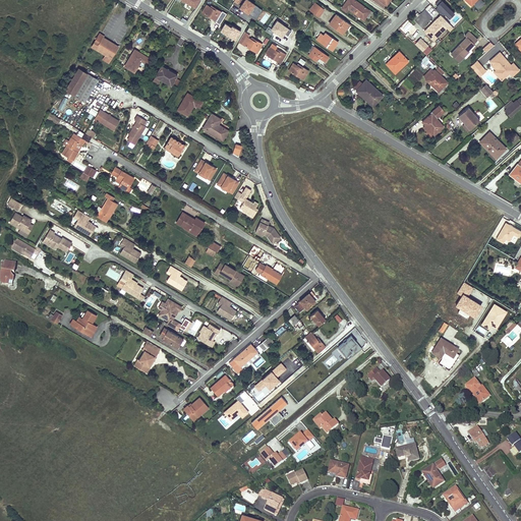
[(252,16),(258,8),(254,4),(247,0),(244,0),(240,7),(244,11),(245,10),(248,12),(247,13),(252,16)]
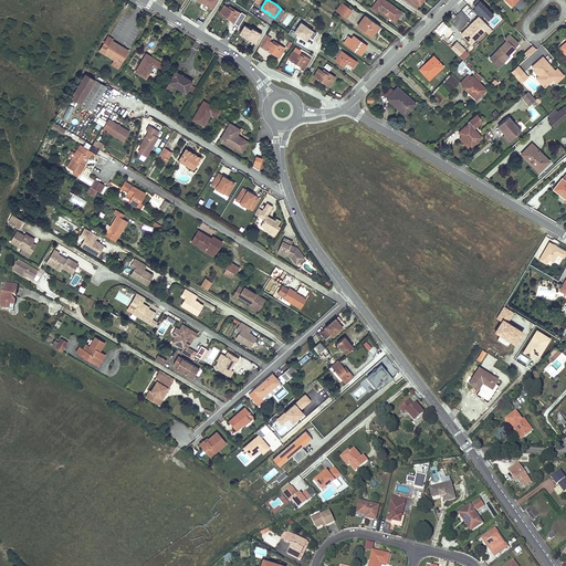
[(397,18),(401,11),(385,0),(377,0),(371,9),(376,12),(378,10),(395,21),(397,19),(397,18)]
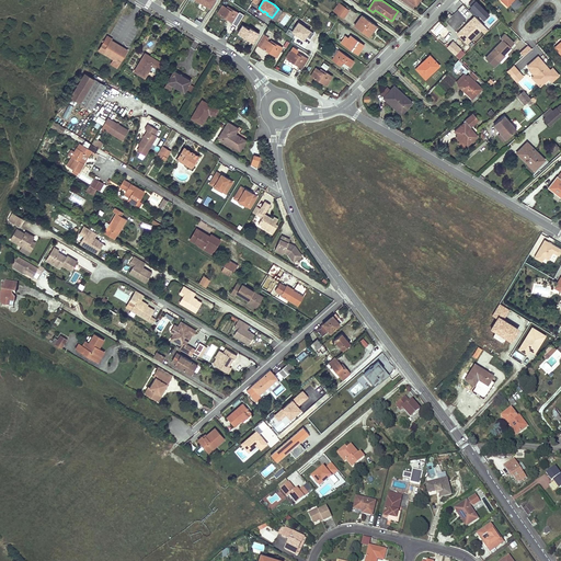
[(472,8),(469,11),(474,16),(476,18),(479,14),(484,20),(490,14),(476,1),(470,7),(472,8)]
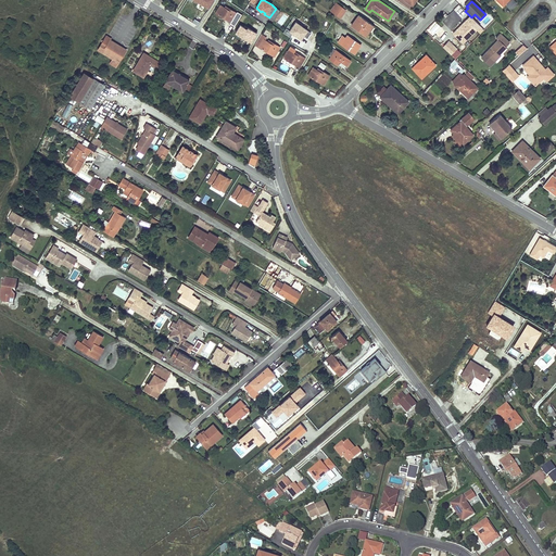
[(228,10),(225,8),(220,5),(216,13),(231,22),(237,13),(228,8),(228,10)]
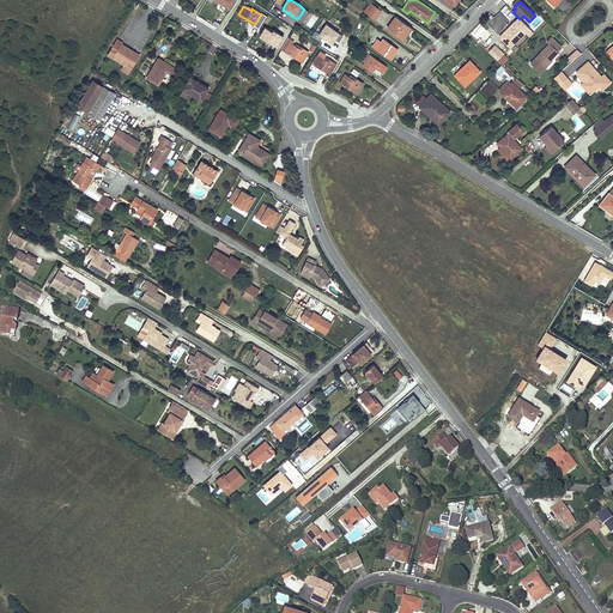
[(381,12),(374,6),(368,13),(376,19),(381,12)]
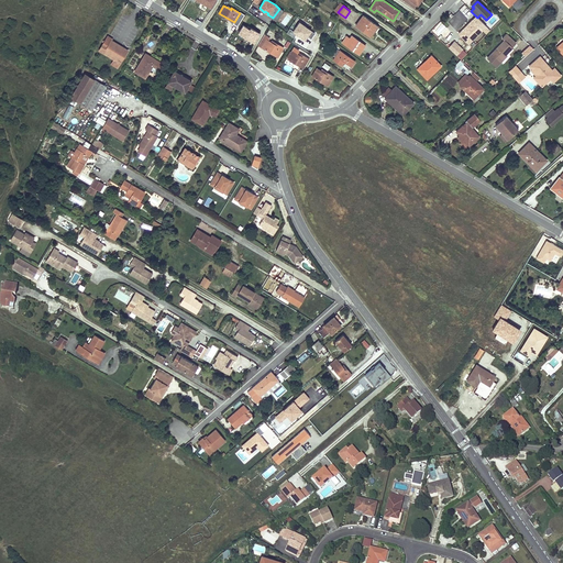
[(277,21),(284,11),(279,9),(273,18),(277,21)]
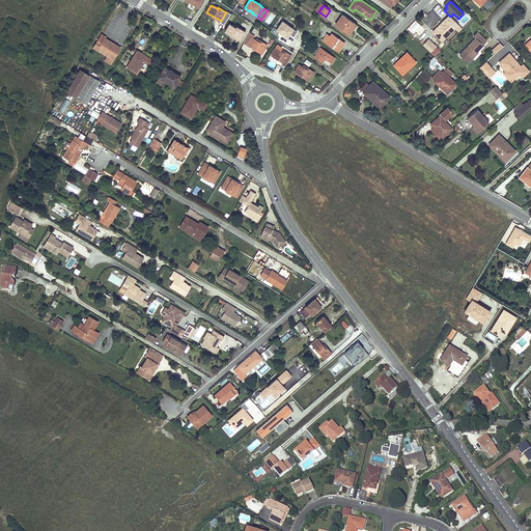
[(355,23),(343,15),(336,24),(350,34),(353,29),(352,28),(355,23)]
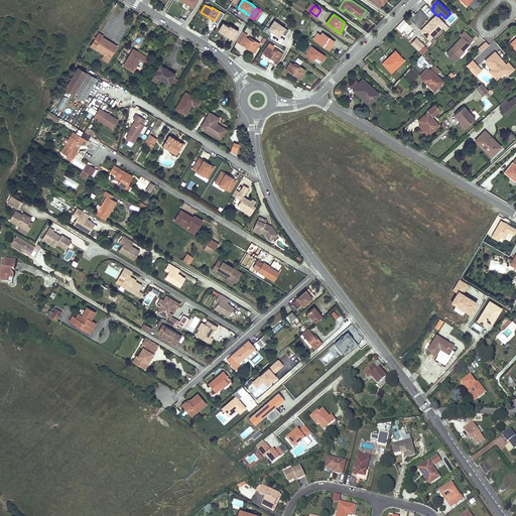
[(436,15),(433,18),(434,19),(421,31),(423,33),(426,37),(429,39),(433,36),(438,31),(445,24),(436,15)]
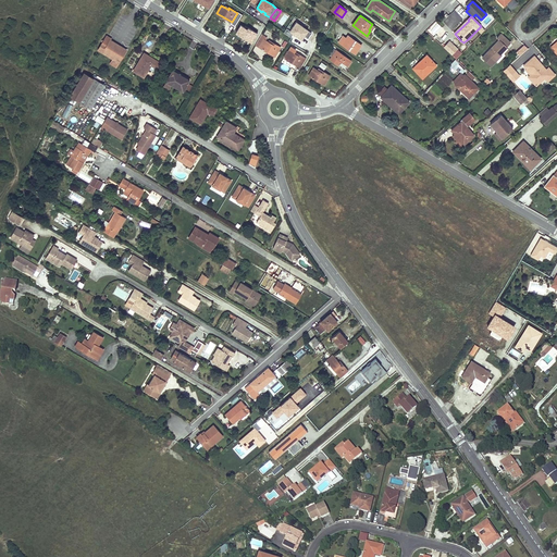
[(469,21),(468,20),(455,34),(469,21)]
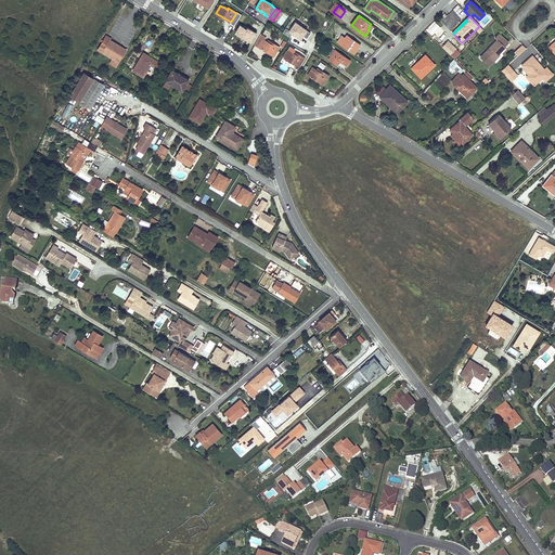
[(300,27),(296,23),(295,23),(289,30),(302,40),(309,33),(300,27)]
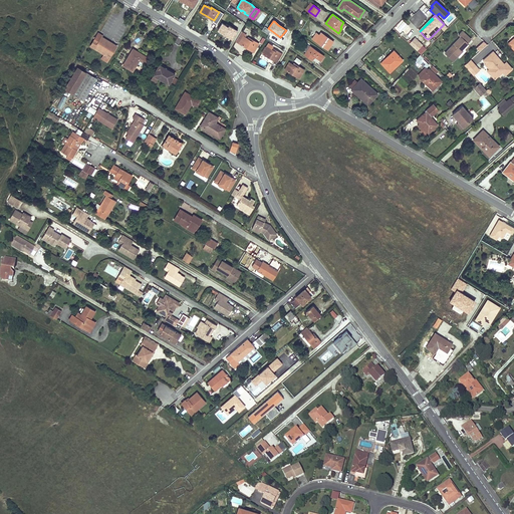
[(228,27),(226,25),(222,23),(218,30),(232,38),(237,30),(229,25),(228,27)]
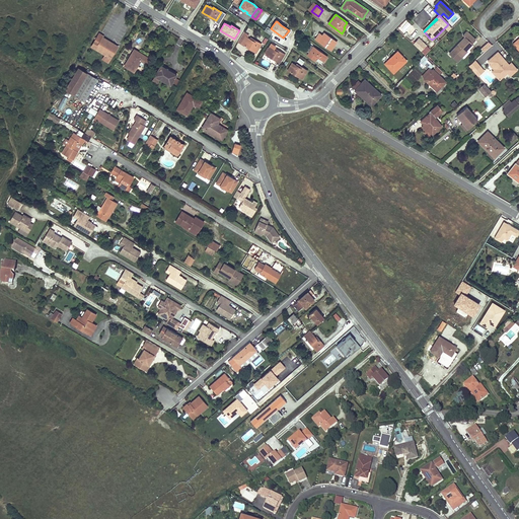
[(238,42),(242,44),(256,52),(262,44),(253,40),(252,41),(250,40),(247,38),(249,34),(244,31),(238,42)]
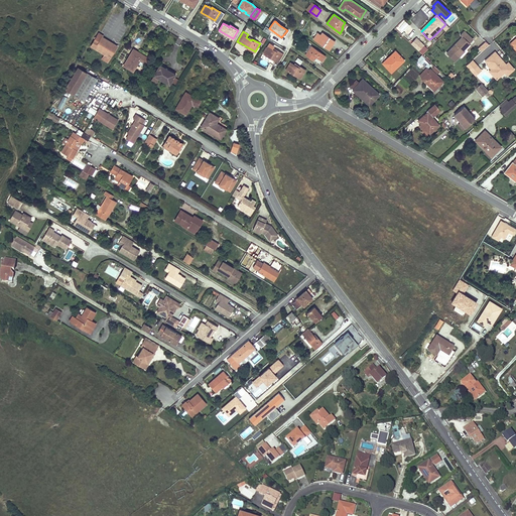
[(460,56),(458,55),(464,49),(465,50),(471,44),(470,43),(474,39),(465,31),(461,35),(463,37),(452,49),(447,53),(456,61),(460,56)]
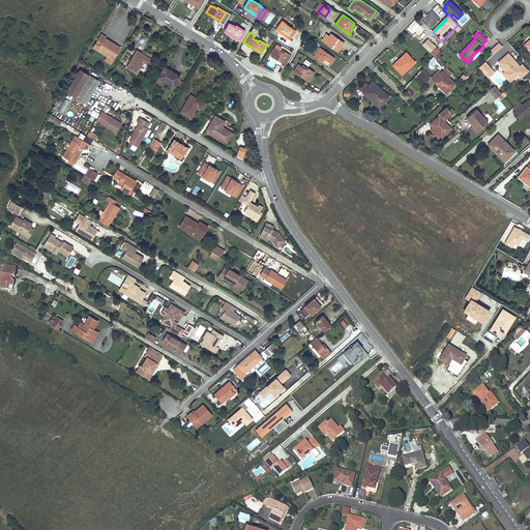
[(93,47),(108,56),(113,59),(120,48),(105,38),(106,36),(101,34),(93,47)]
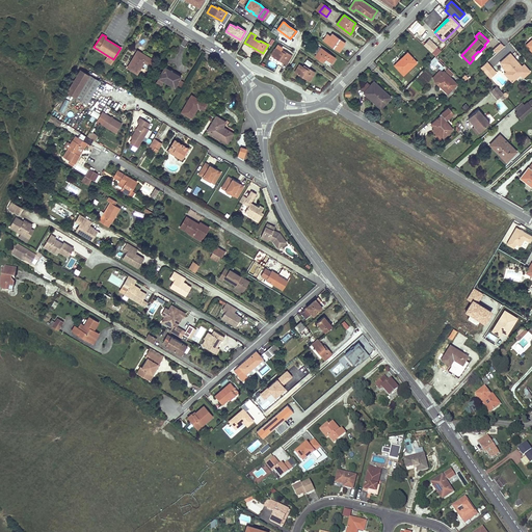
[(341,46),(344,43),(333,34),(330,36),(327,34),(323,41),(340,51),(343,48),(341,46)]
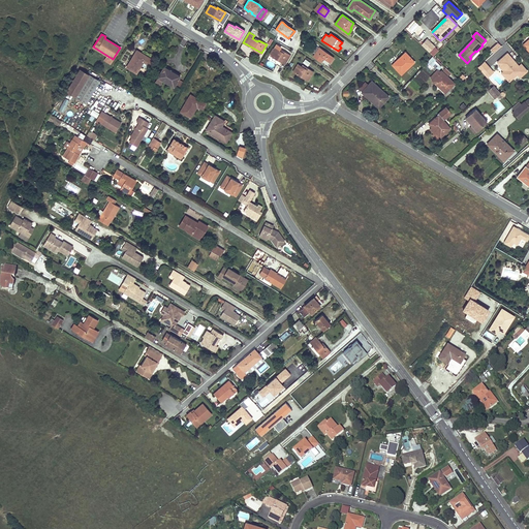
[(435,47),(428,38),(422,44),(430,52),(435,47)]
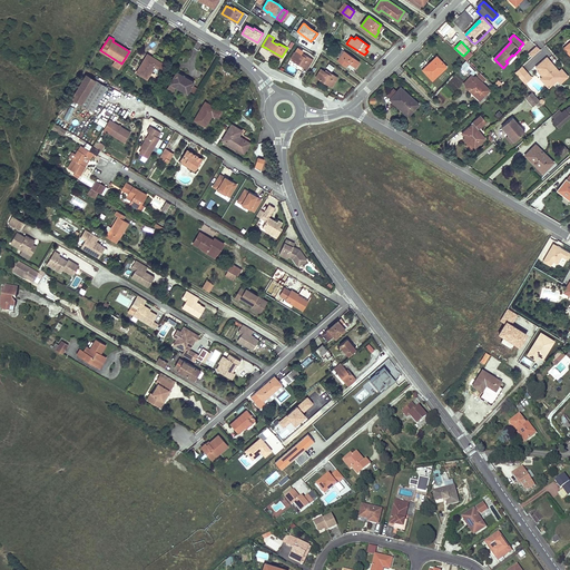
[(340,58),(338,60),(346,66),(349,62),(356,67),(360,62),(342,49),(336,56),(340,58)]
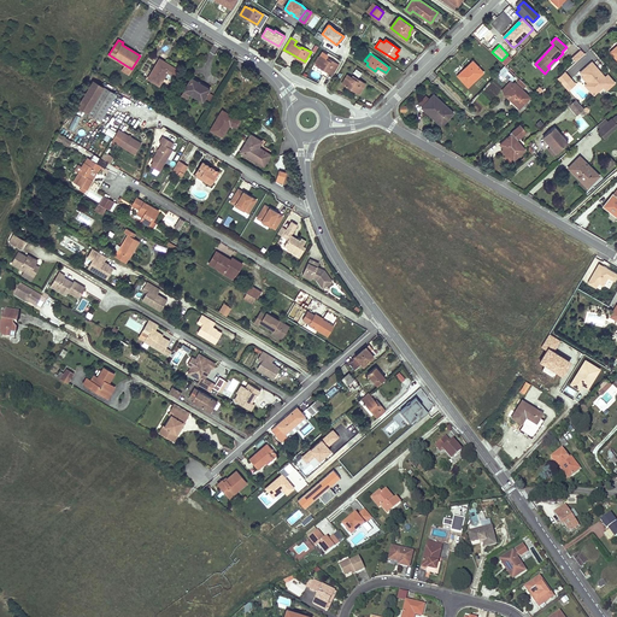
[(328,60),(325,59),(321,57),(316,64),(333,75),(339,64),(329,59),(328,60)]
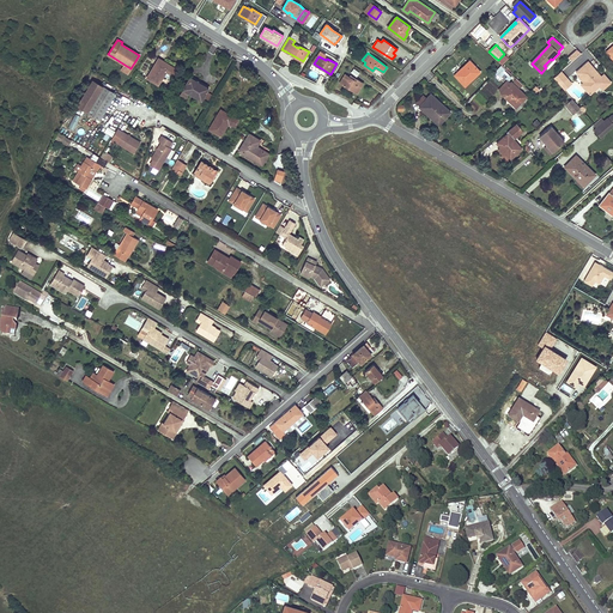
[(158,59),(147,78),(158,85),(167,71),(173,74),(176,68),(158,59)]
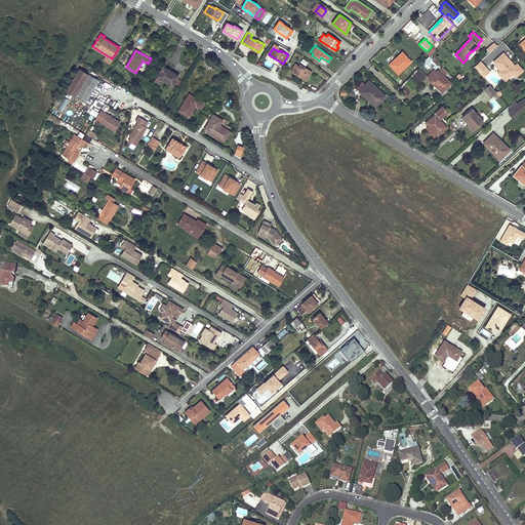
[(403,52),(399,55),(400,56),(391,66),(398,74),(411,62),(403,52)]
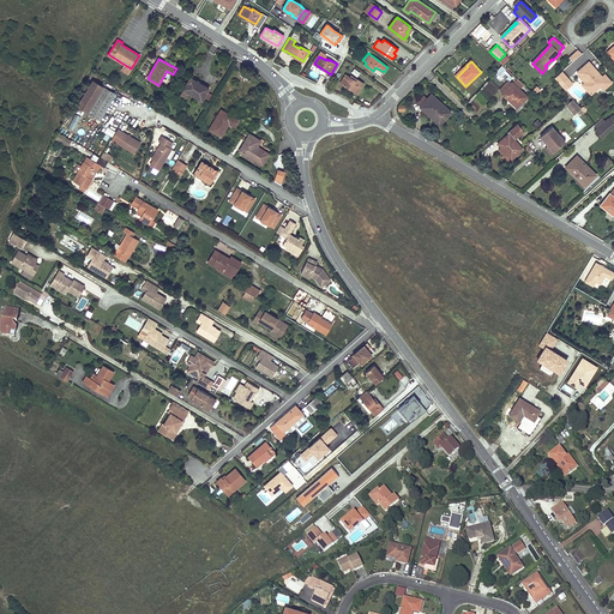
[(605,90),(613,83),(605,74),(602,77),(589,62),(577,72),(581,77),(582,76),(587,80),(584,83),(582,85),(591,95),(596,90),(597,91),(602,88),(605,90)]
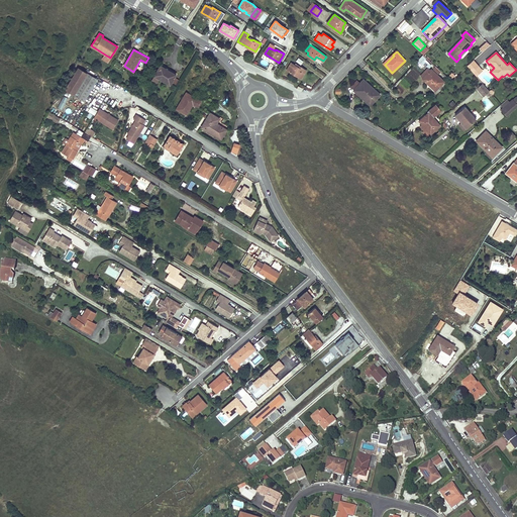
[(394,56),(393,55),(384,64),(385,65),(394,56)]
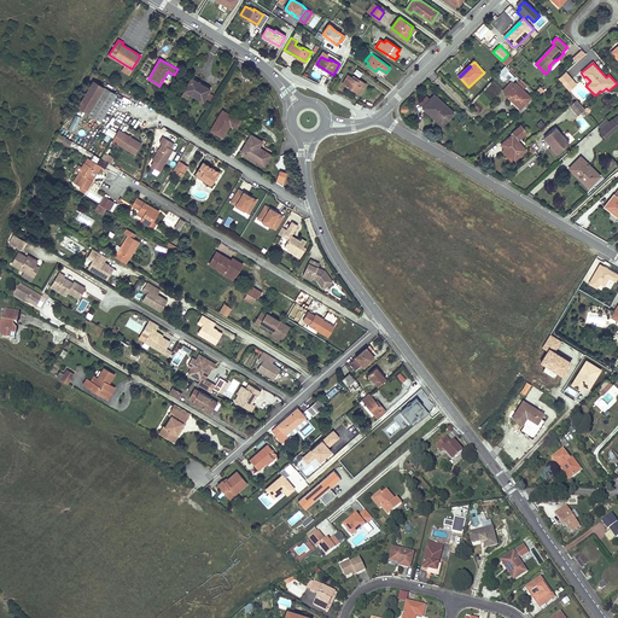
[(566,73),(559,79),(565,87),(572,80),(566,73)]
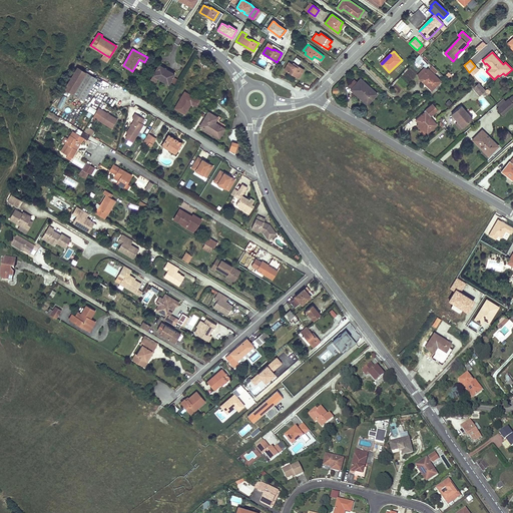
[(295,66),(293,65),(289,63),(285,70),(299,78),(304,70),(296,65),(295,66)]
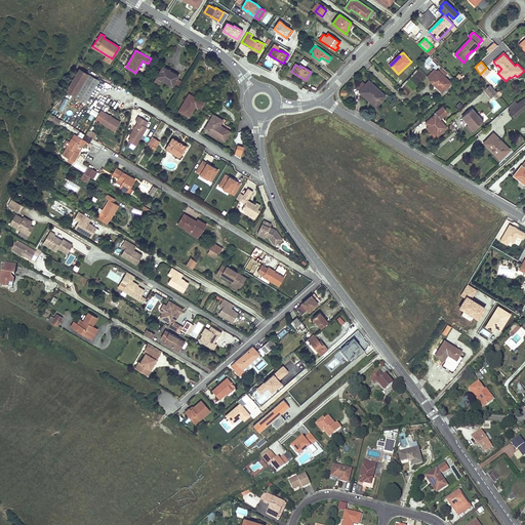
[(157,76),(155,81),(160,84),(162,80),(172,85),(178,76),(163,67),(157,76)]
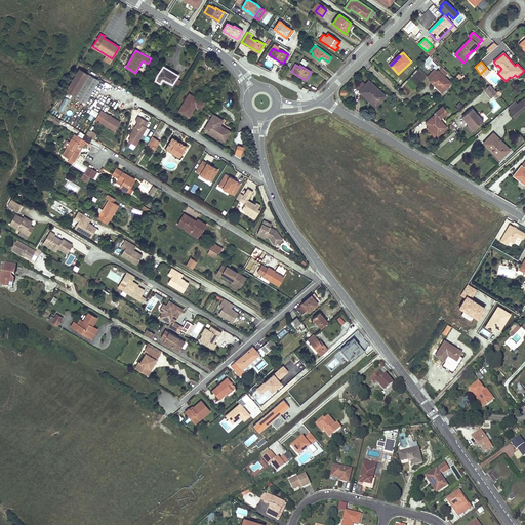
[(441,67),(439,69),(445,75),(448,72),(441,67)]
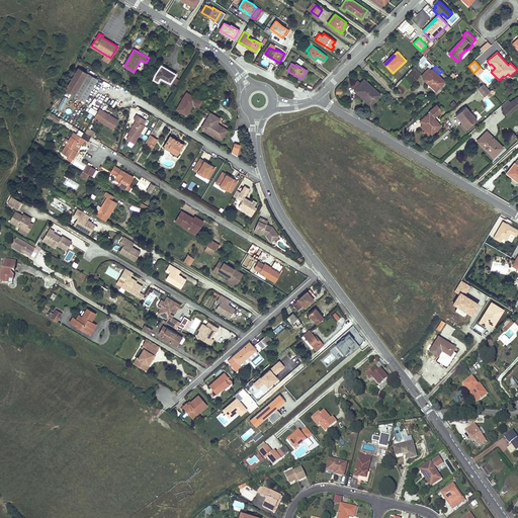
[(484,71),(480,67),(473,73),(478,76),(484,71)]
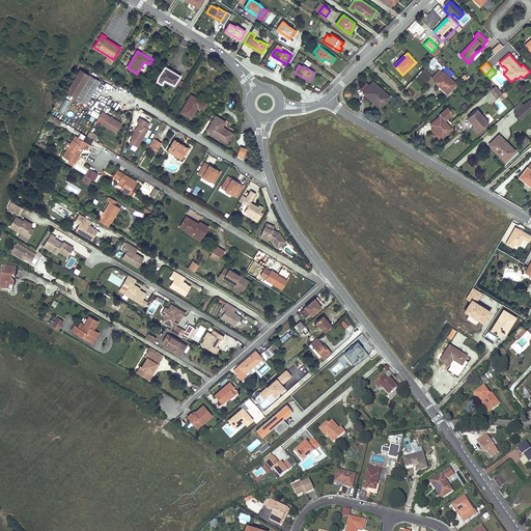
[(86,103),(100,81),(89,75),(80,70),(66,91),(76,98),(86,103)]
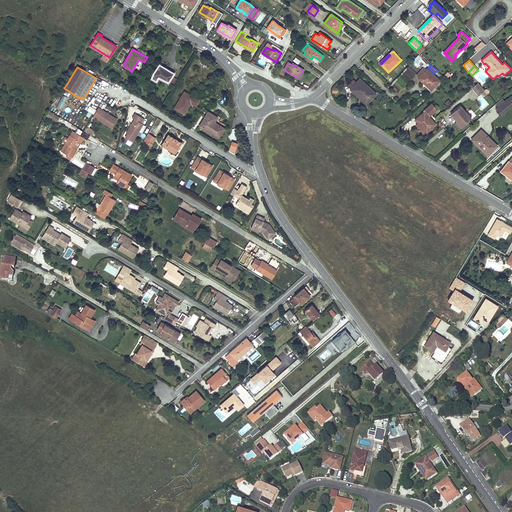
[(424,67),(417,75),(420,77),(427,69),(424,67)]
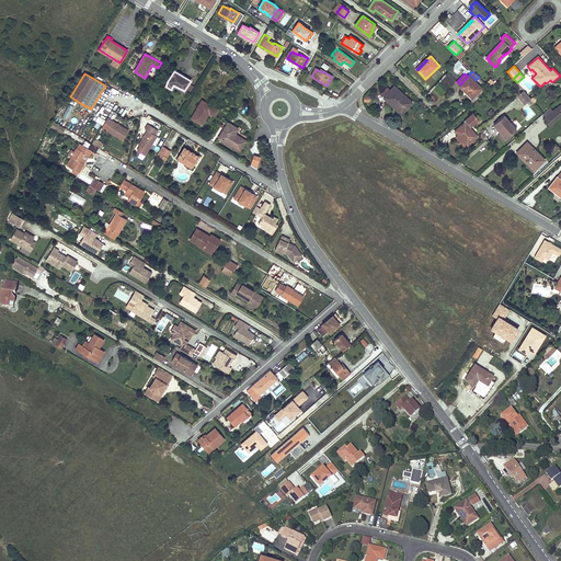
[(462,89),(464,88),(474,98),(482,88),(469,76),(468,76),(460,84),(459,86),(462,89)]
